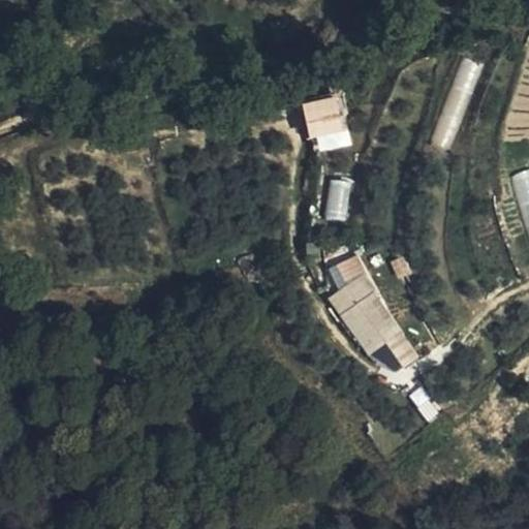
[(304,101),(313,152),(349,146),(341,95),(304,101)]
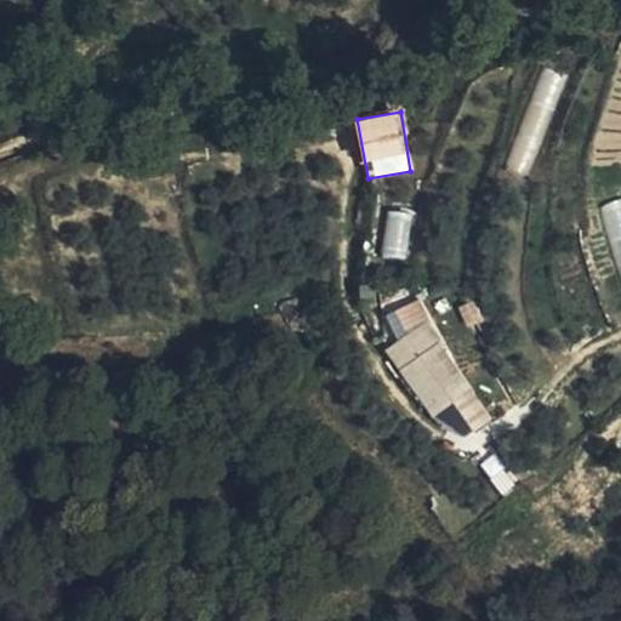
[(409,257),(409,211),(383,211),(383,257),(409,257)]
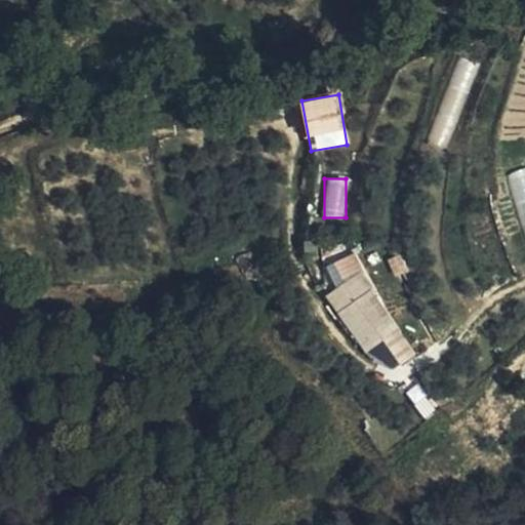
[(409,360),(358,249),(324,265),(335,289),(329,292),(358,353),(387,339),(398,365),(409,360)]
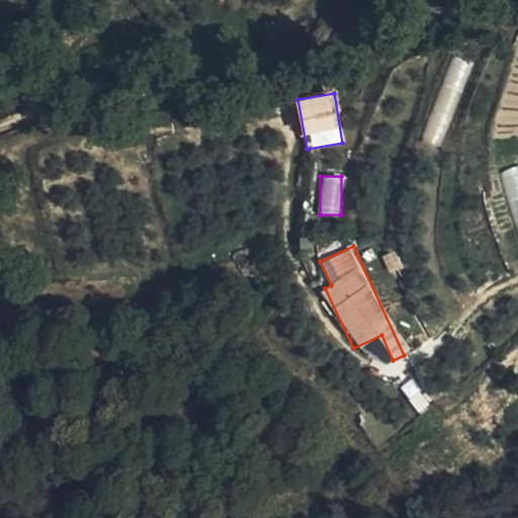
[(378,338),(366,345),(379,367),(392,360),(378,338)]
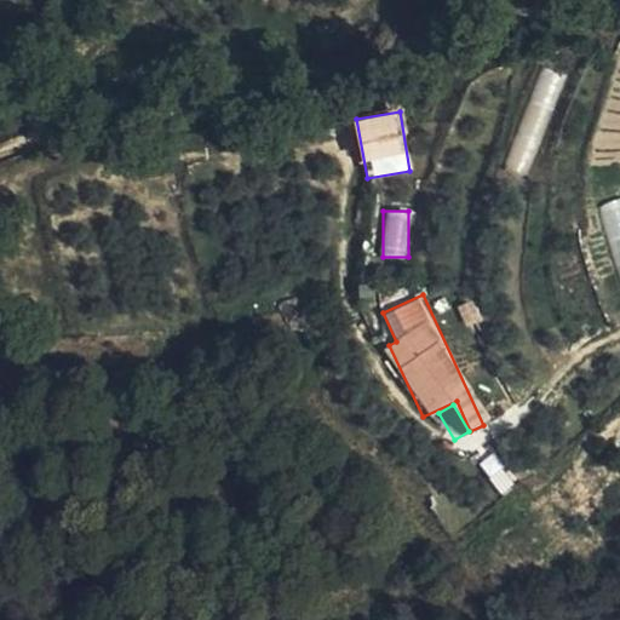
[(476,466),(504,494),(518,480),(491,452),(476,466)]
